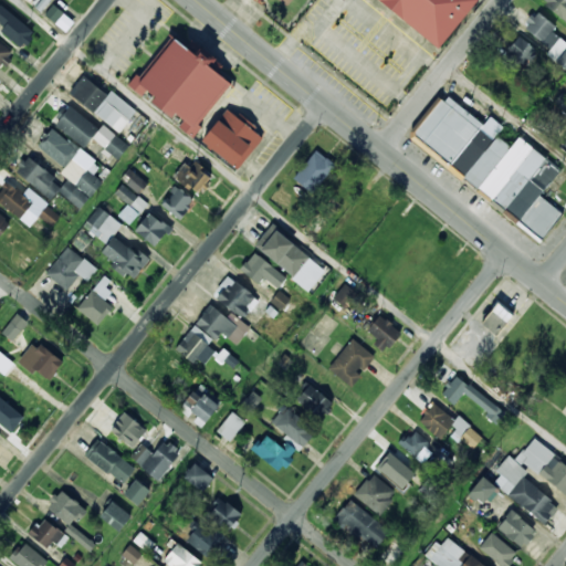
[(477,0),(438,49),(377,0),(477,0)]
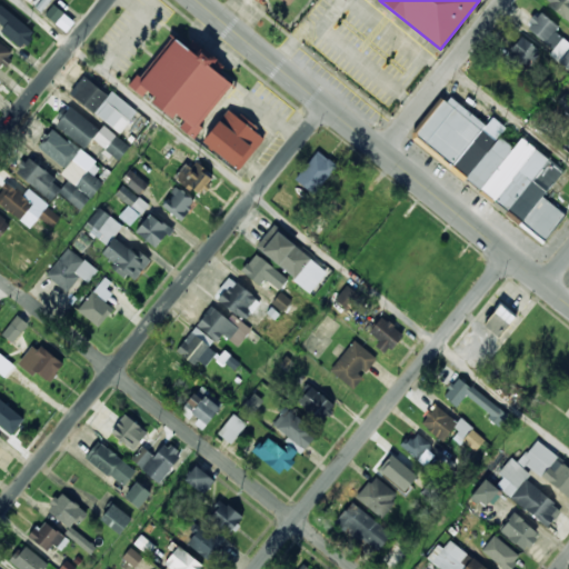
[(568,0),(546,0),(543,3),(568,23),(568,0)]
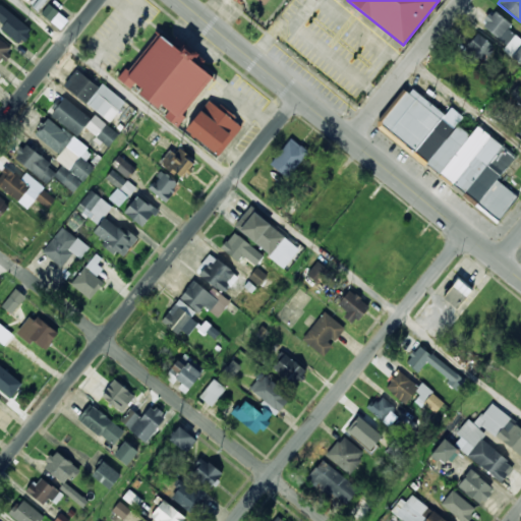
[(30,31),(0,4),(0,27),(17,43),(30,31)]
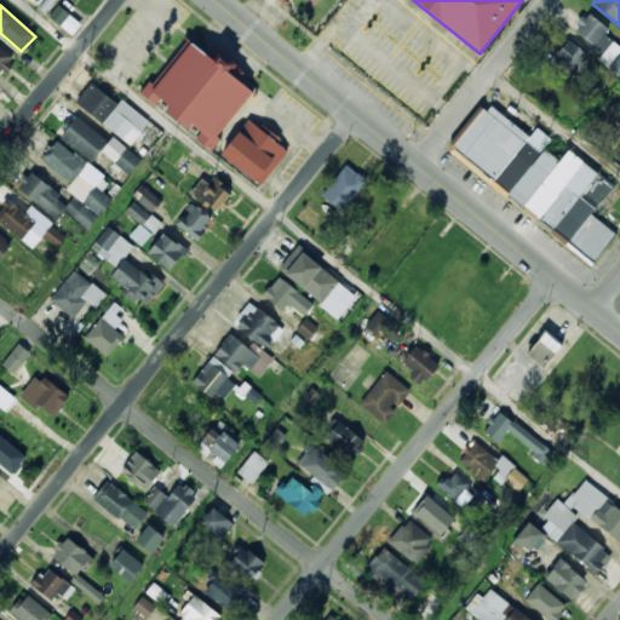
[(49,16),(73,35),(81,24),(58,5),(49,16)]
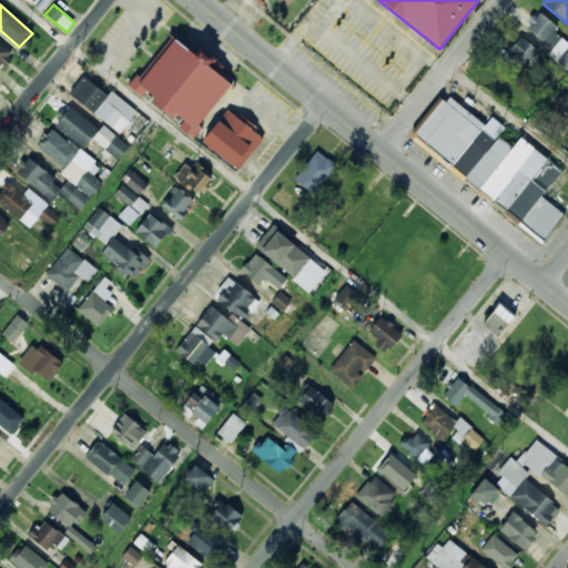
[(523,29),(567,70),(567,50),(565,48),(567,44),(567,40),(537,12),(523,29)]
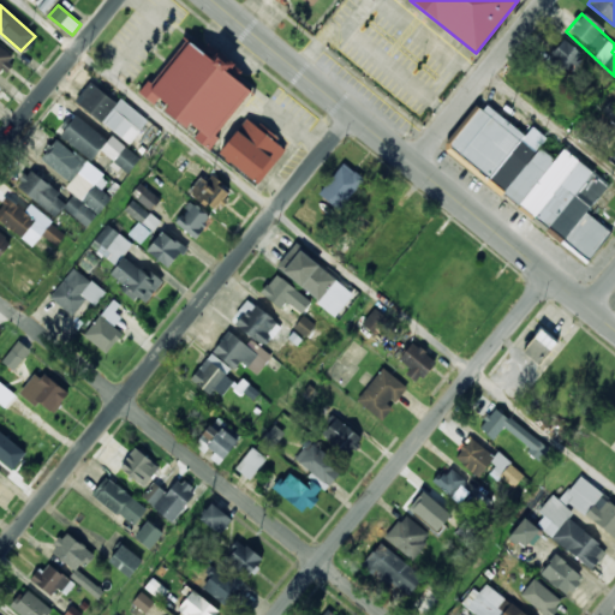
[(583,59),(563,40),(545,58),(565,77),(583,59)]
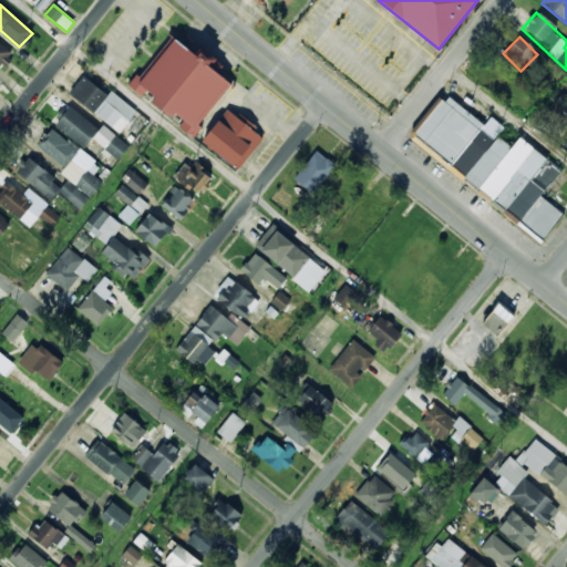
[(131,85),(144,95),(148,90),(158,98),(156,101),(177,119),(181,115),(186,120),(181,126),(195,138),(205,127),(200,125),(235,83),(222,72),(227,65),(196,41),(189,49),(178,40),(145,80),(140,75),(131,85)]
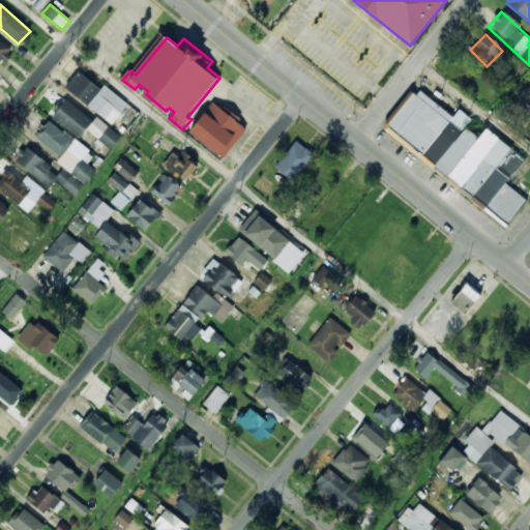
[(0,61),(9,49),(0,40),(0,61)]
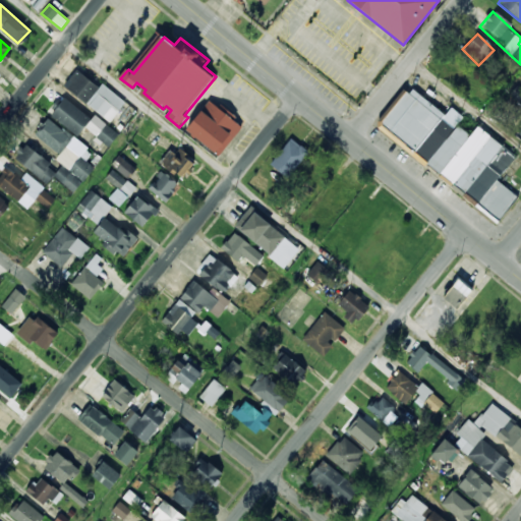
[(98,89),(76,70),(63,85),(109,124),(125,104),(102,83),(98,89)]
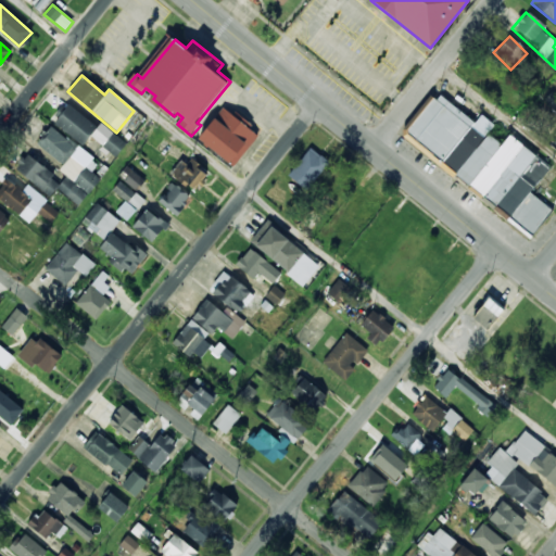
[(508,136),(502,144),(434,92),(401,137),(531,238),(552,211),(530,193),(550,167),(508,136)]
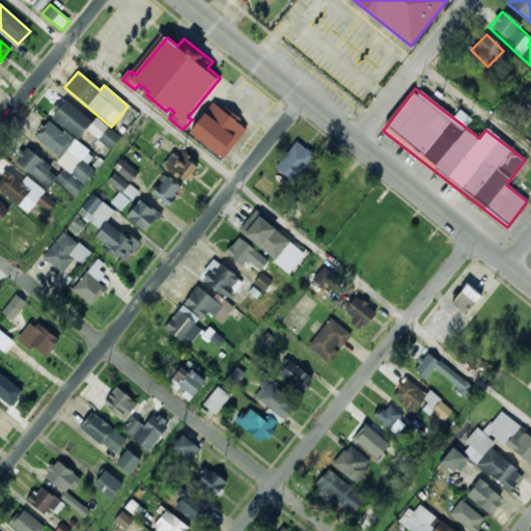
[(51,115),(77,139),(91,122),(64,100),(51,115)]
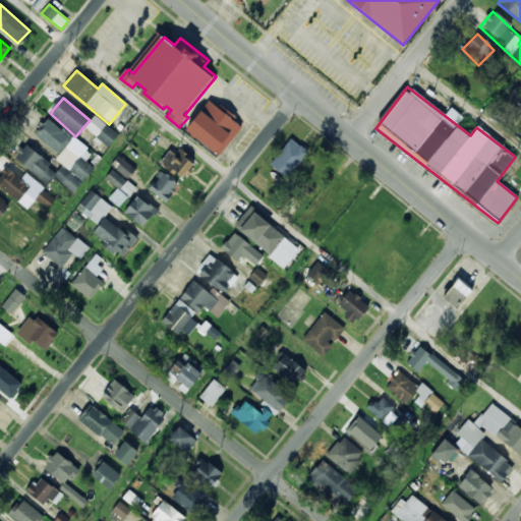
[(189,130),(222,156),(244,128),(235,121),(237,118),(222,105),(219,108),(212,103),(189,130)]
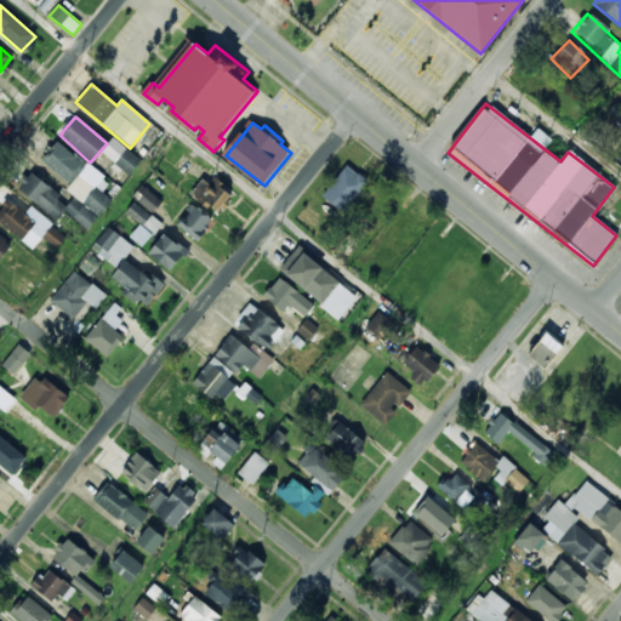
[(85,166),(56,142),(40,160),(70,186),(85,166)]
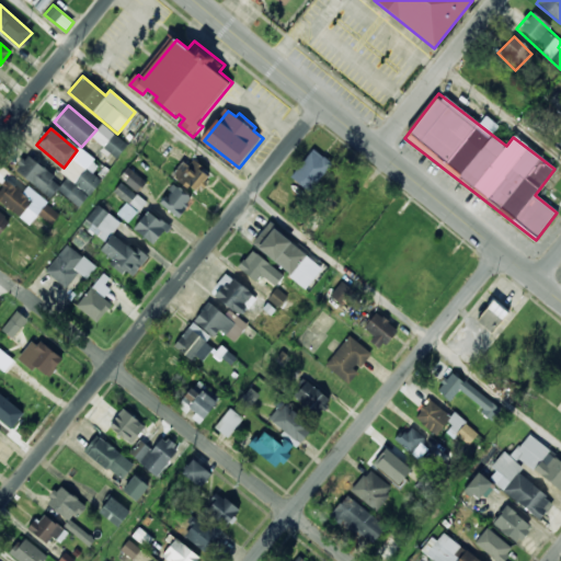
[(297,168),(317,183),(331,164),(312,149),(297,168)]
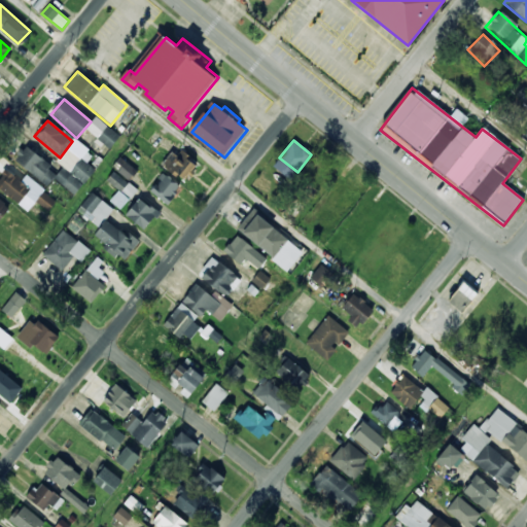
[(12,162),(45,186),(57,172),(24,146),(12,162)]
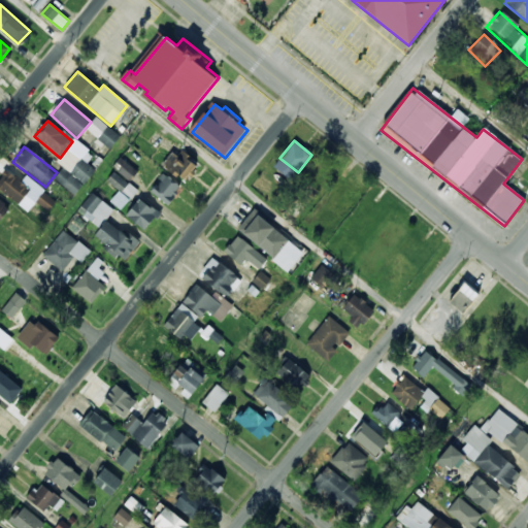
[(183,182),(195,164),(173,149),(160,166),(183,182)]
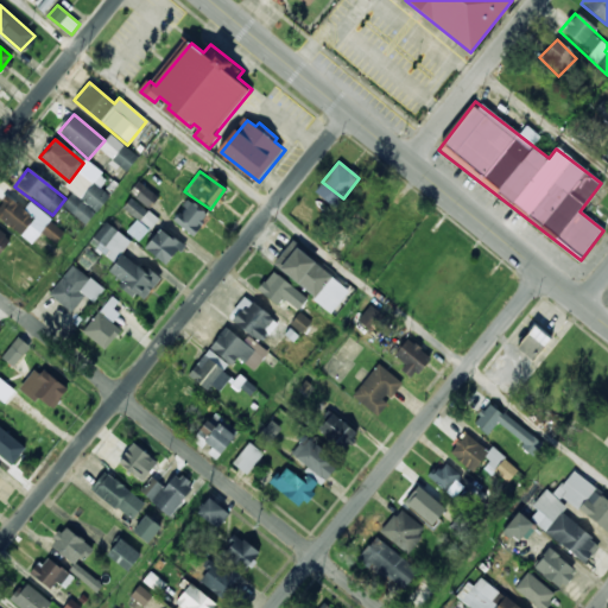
[(151,207),(159,197),(140,181),(132,191),(151,207)]
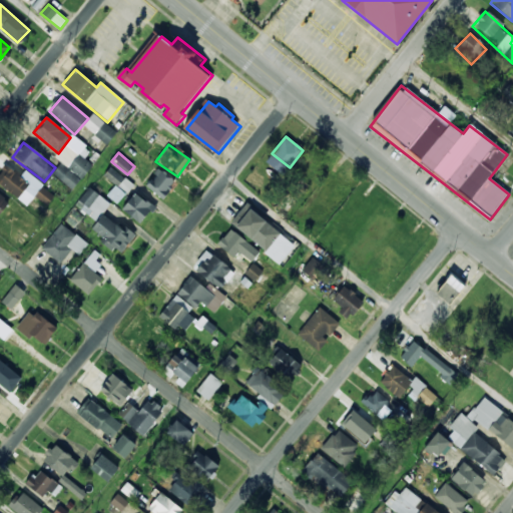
[(0,171),(0,185),(16,199),(29,184),(6,165),(0,171)]
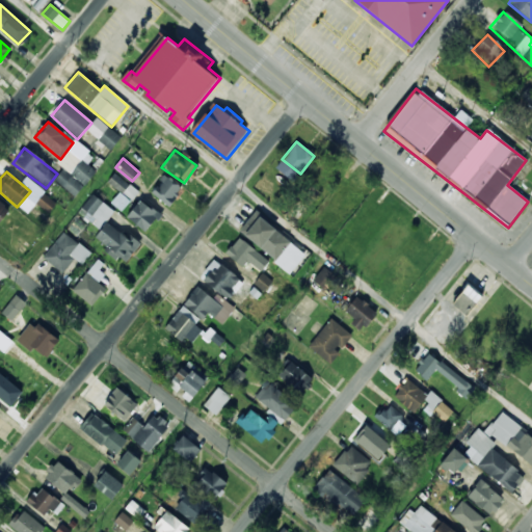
[(120,191),(111,203),(123,212),(138,192),(115,173),(108,182),(120,191)]
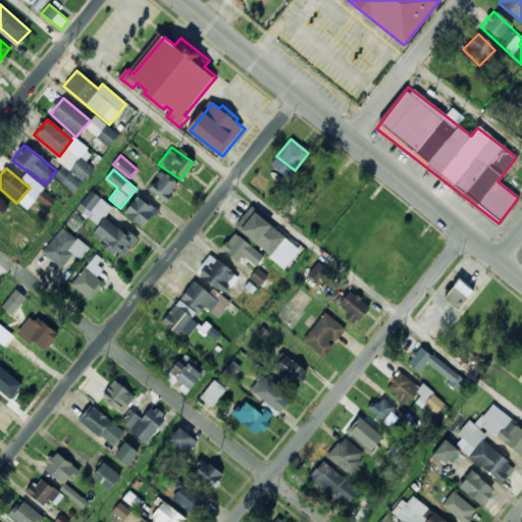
[(147,190),(164,203),(177,186),(161,172),(147,190)]
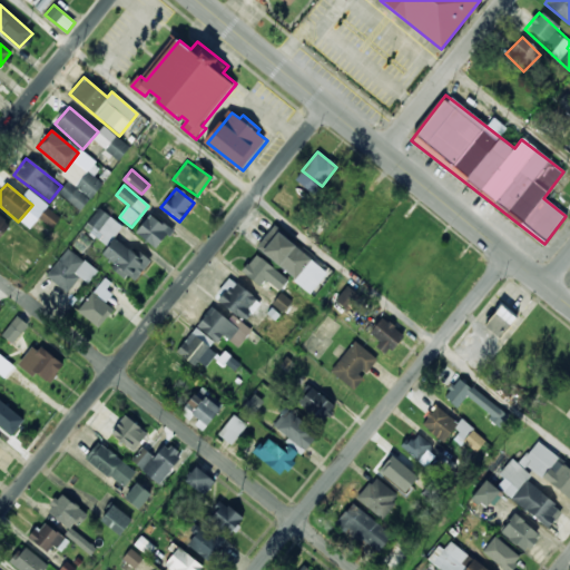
[(114,237),(123,226),(102,213),(88,233),(107,246),(99,257),(134,282),(148,262),(114,237)]
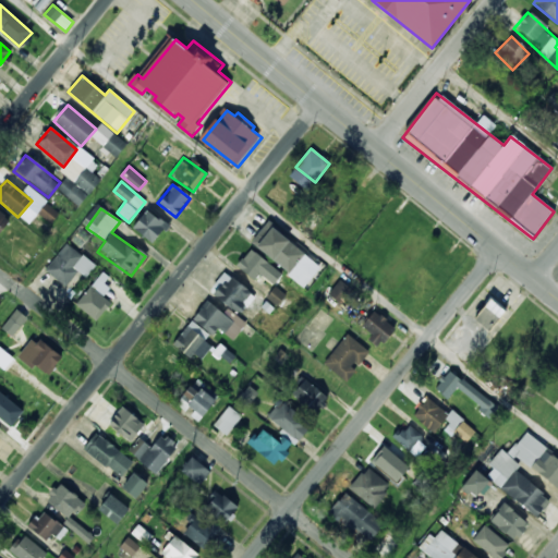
[(150,245),(167,226),(146,209),(131,228),(150,245)]
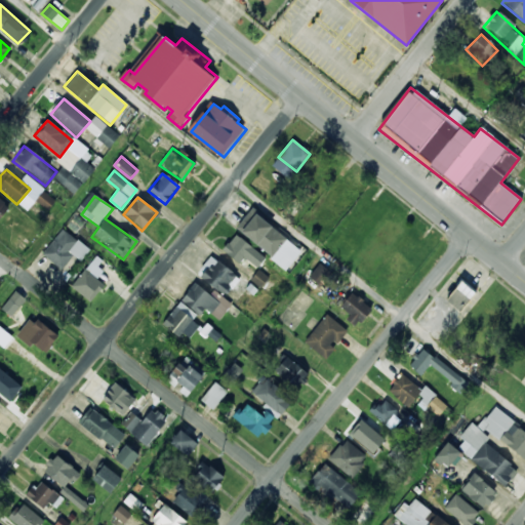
[(0,217),(8,210),(0,201),(0,217)]
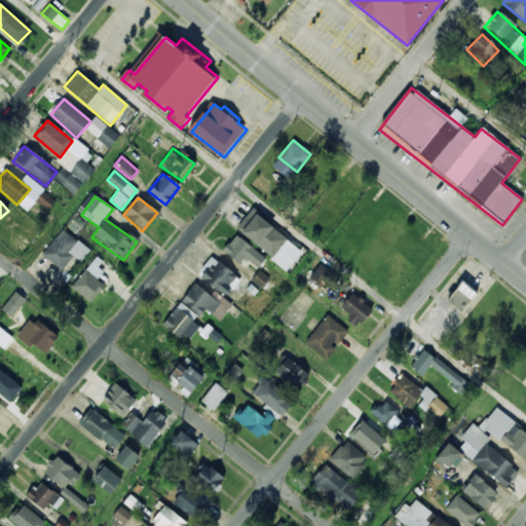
[(271,258),(286,239),(254,215),(239,233),(271,258)]
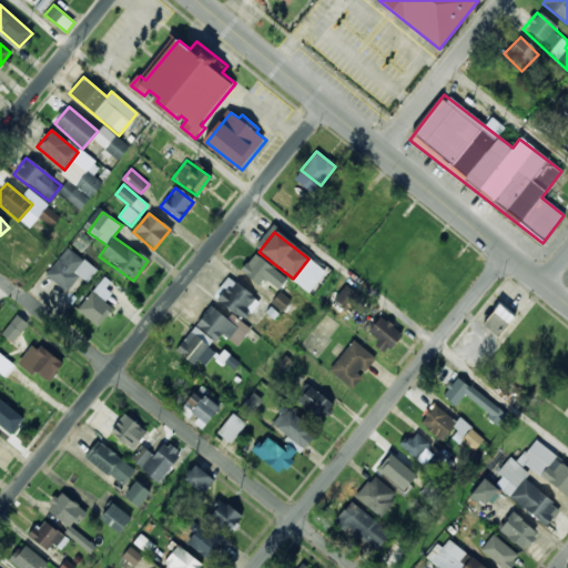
[(47,275),(68,291),(80,276),(88,282),(98,270),(68,246),(47,275)]
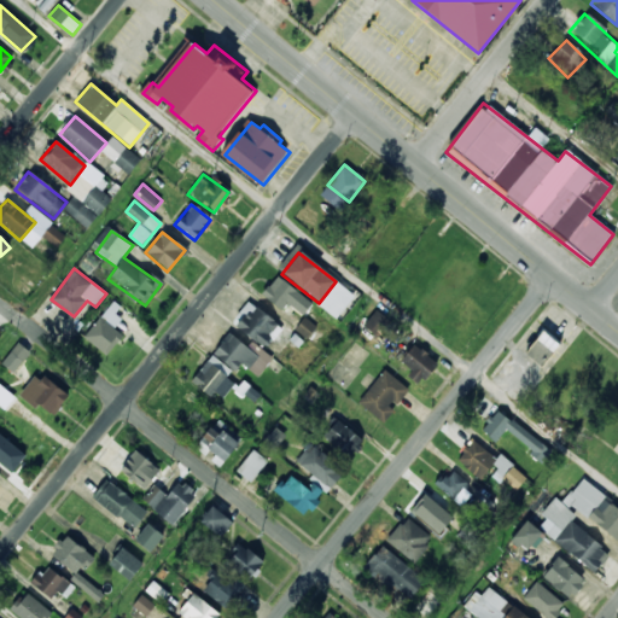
[(280,314),(287,305),(302,316),(312,304),(277,277),(260,297),(280,314)]
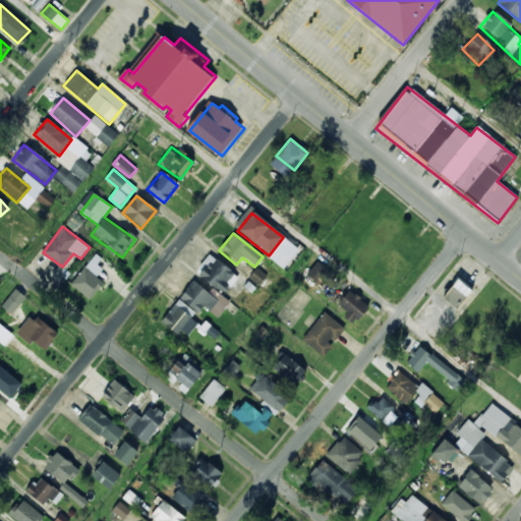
[(84,296),(109,266),(93,253),(68,283),(84,296)]
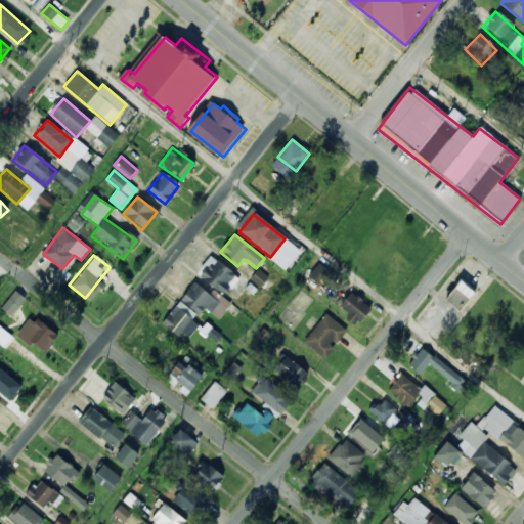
[(222,296),(236,278),(213,259),(199,276),(222,296)]
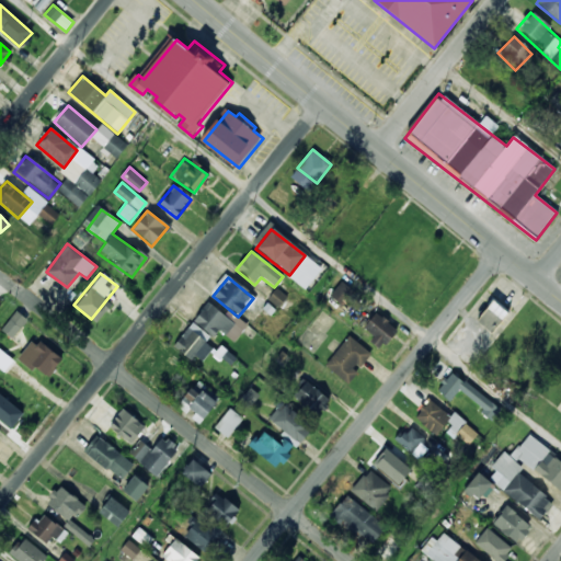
[(356,304),(362,298),(343,281),(330,295),(343,307),(351,299),(356,304)]
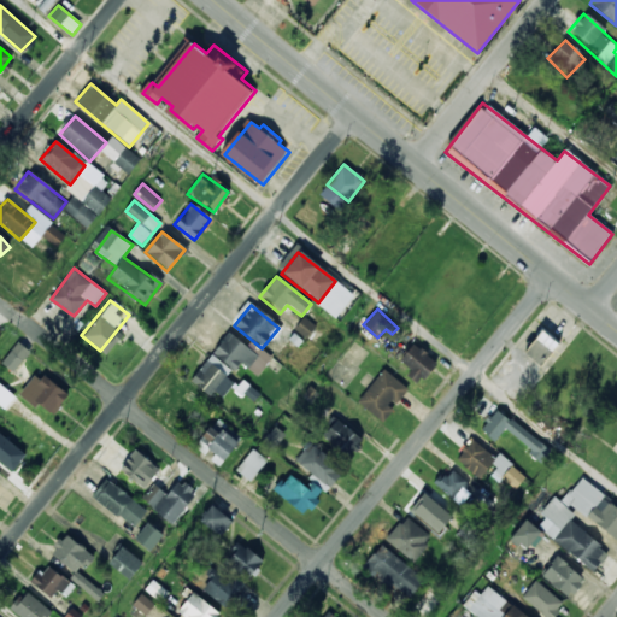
[(540,366),(558,342),(540,329),(522,353),(540,366)]
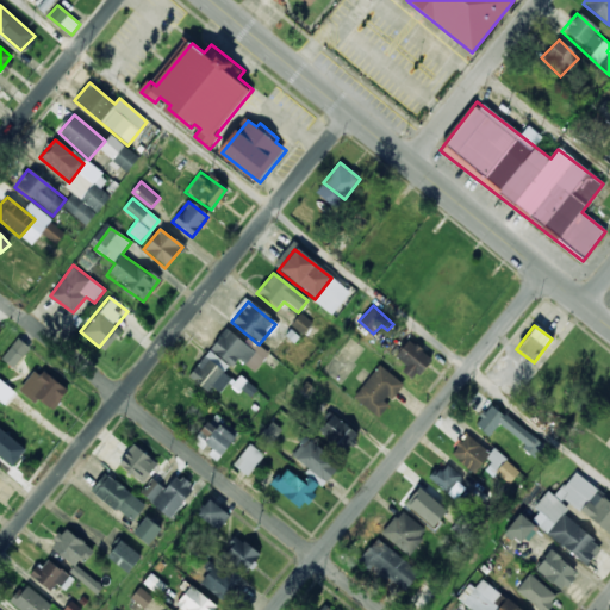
[(236,360),(255,373),(267,355),(226,327),(210,352),(231,367),(236,360)]
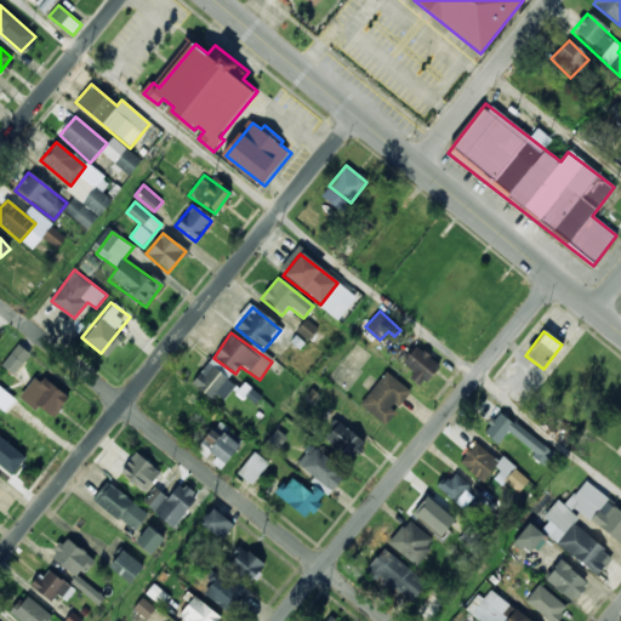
[(30,353),(20,343),(1,365),(13,375),(30,353)]
